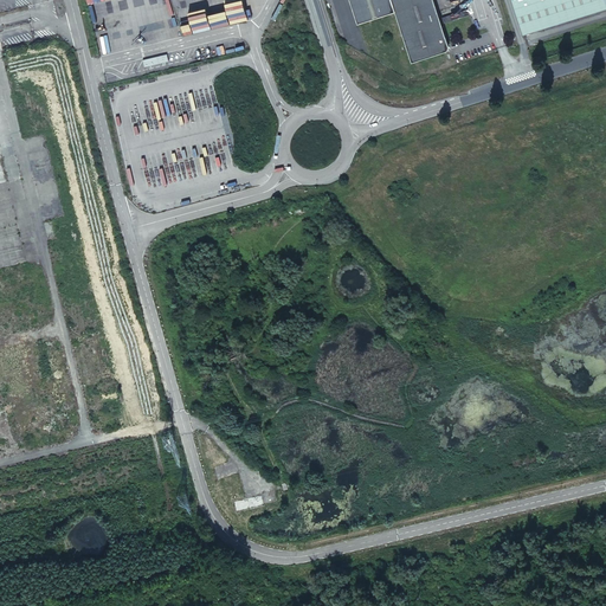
[(349,0),(358,24),(388,14),(395,12),(391,0),(349,0)]
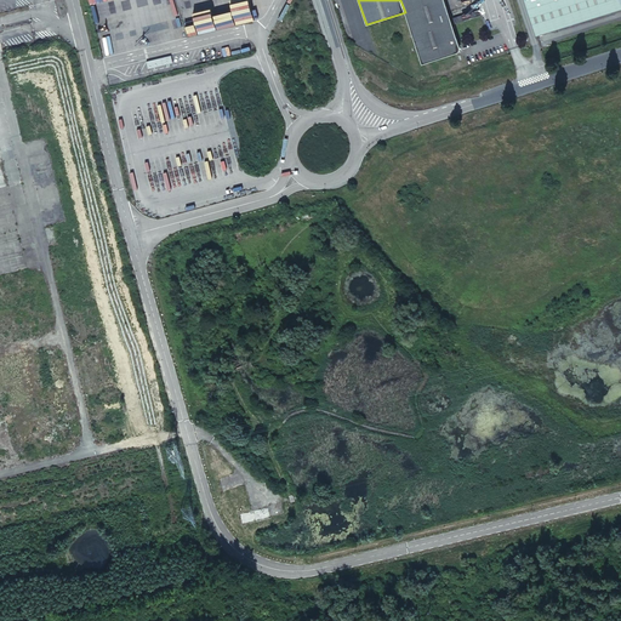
[(400,0),(405,12),(422,64),(456,52),(457,52),(459,51),(460,50),(460,49),(460,47),(460,46),(444,0),(400,0)]
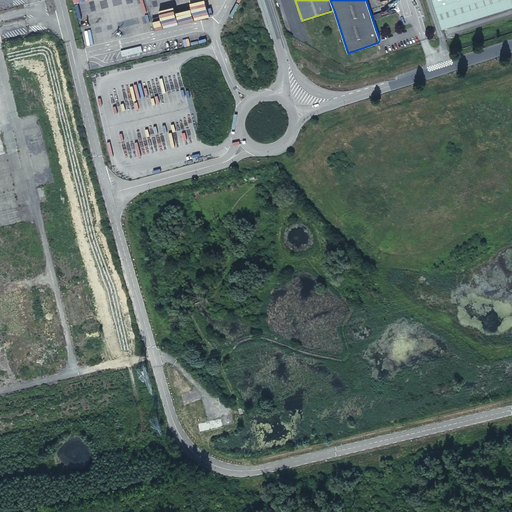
[(511,0),(432,0),(442,29),(511,7),(511,0)]
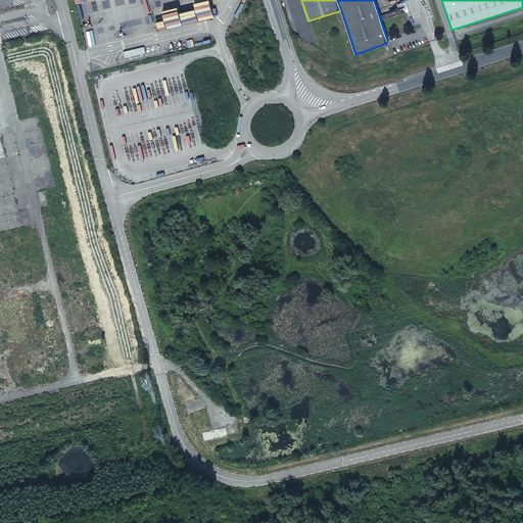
[(125,57),(145,52),(144,46),(124,51),(125,57)]
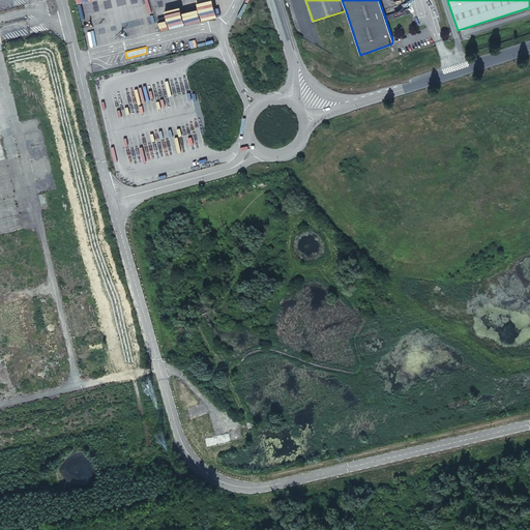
[(231,441),(229,433),(205,438),(207,447),(231,441)]
